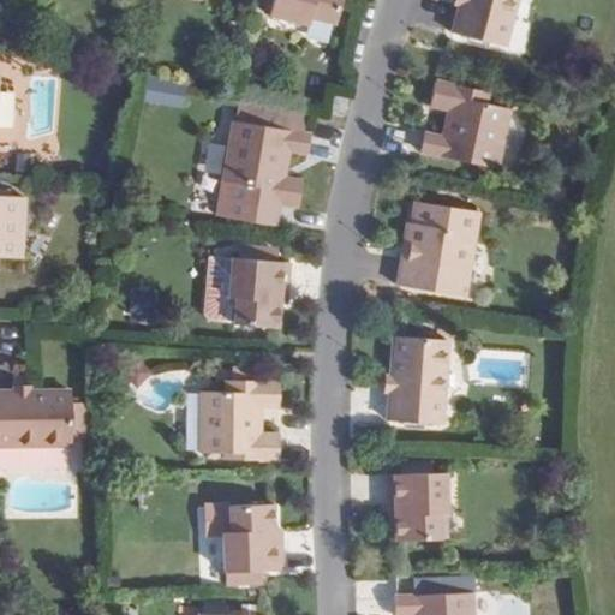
[(273,0),(269,16),(310,25),(311,18),(334,24),(340,0),(273,0)]
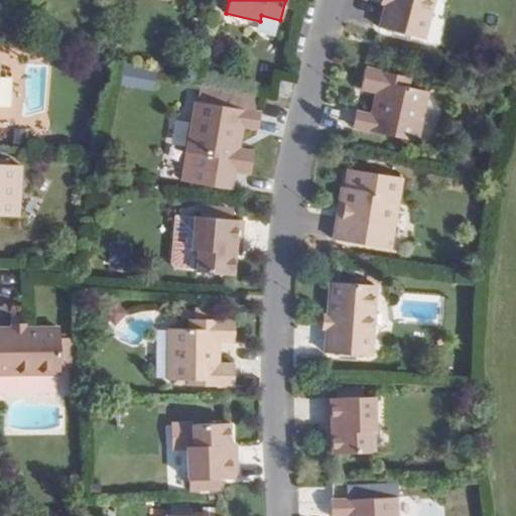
[(380,28),(423,38),(432,0),(389,0),(388,4),(386,3),(380,28)]
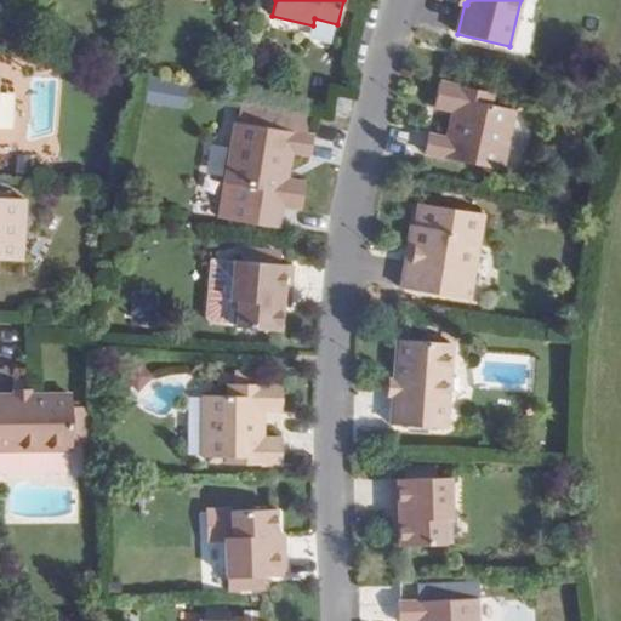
[(493,92),(440,81),(436,106),(459,110),(457,115),(451,114),(446,136),(428,132),(423,151),(502,167),(514,108),(491,103),(493,92)]
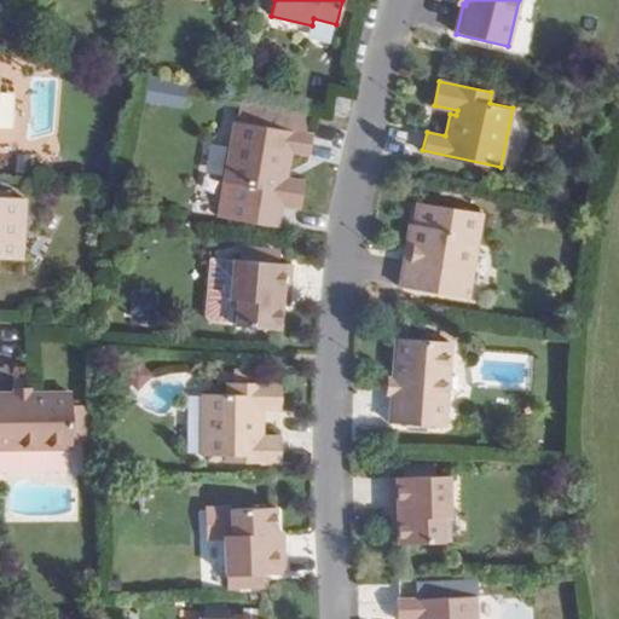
[(350,99),(337,97),(334,114),(346,116),(350,99)]
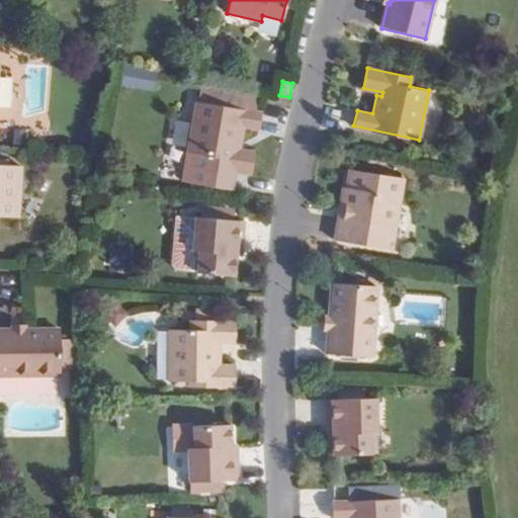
[(199,89),(196,102),(182,181),(227,190),(231,170),(250,173),(253,152),(234,149),(235,145),(239,146),(243,127),(259,131),(262,114),(255,113),(258,100),(199,89)]
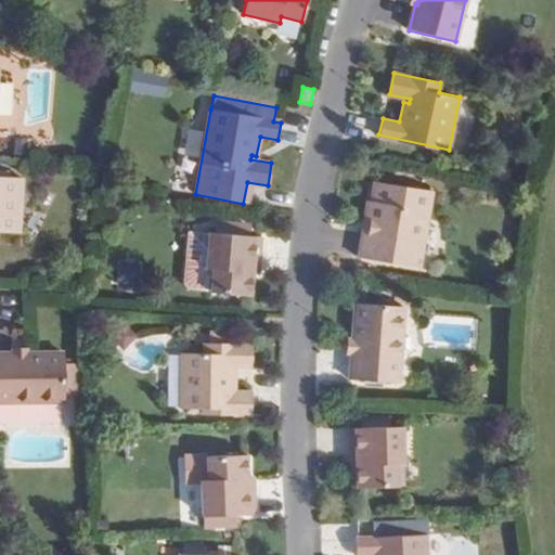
[(23,180),(0,177),(0,232),(18,234),(23,180)]
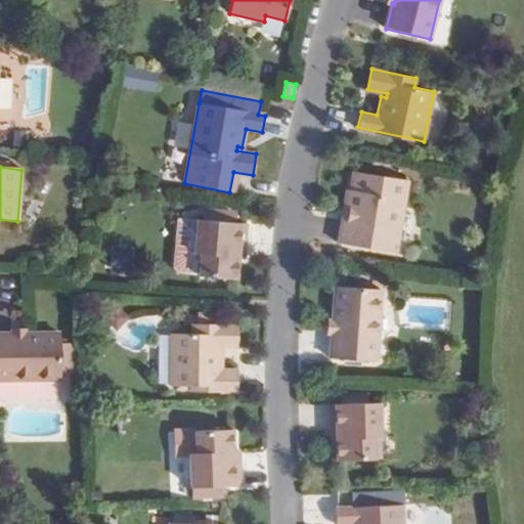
[(408,184),(353,173),(349,191),(346,191),(342,211),(347,212),(346,220),(340,219),(335,243),(394,255),(408,184)]
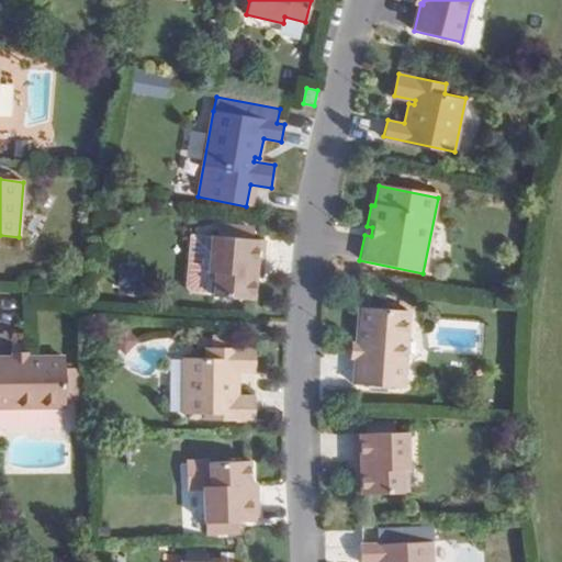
[(221,233),(248,237),(249,225),(222,222),(221,233)]
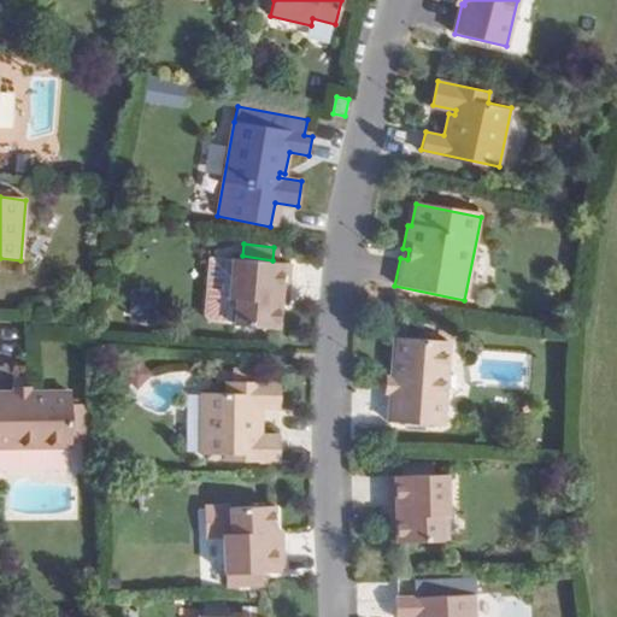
[(286,293),(289,263),(272,260),(242,256),(230,254),(225,297),(233,297),(229,321),(274,327),(277,301),(272,301),(272,292),(286,293)]
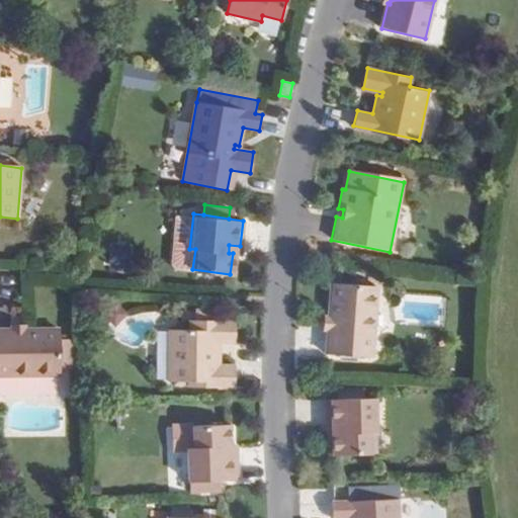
[(327,354),(372,357),(377,286),(332,283),(330,319),(332,319),(331,329),(329,329),(327,354)]
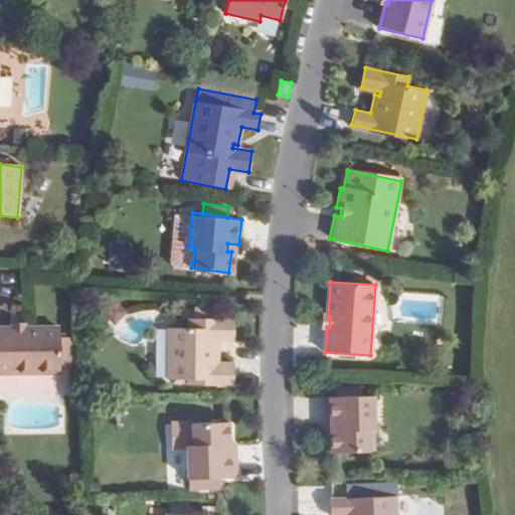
[(165,380),(230,380),(231,364),(214,364),(214,346),(209,346),(209,342),(229,342),(229,321),(185,321),(185,330),(165,330),(165,380)]
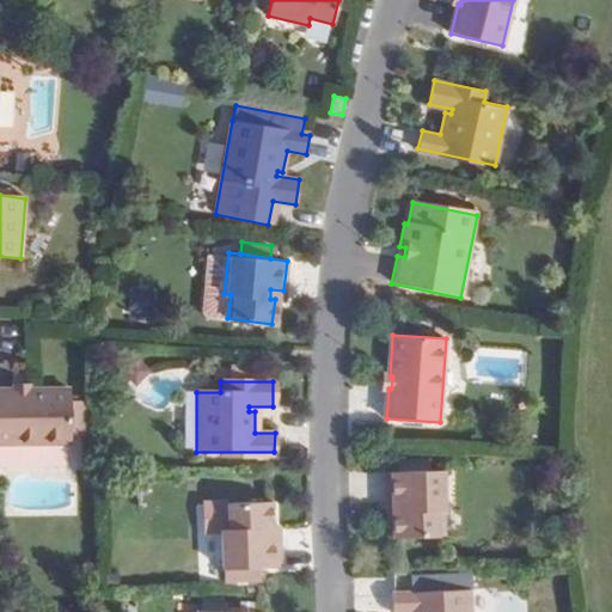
[(14,391),(0,390),(0,445),(71,444),(71,438),(83,438),(83,402),(71,402),(71,390),(30,390),(29,390),(29,392),(16,393),(16,391),(14,391)]
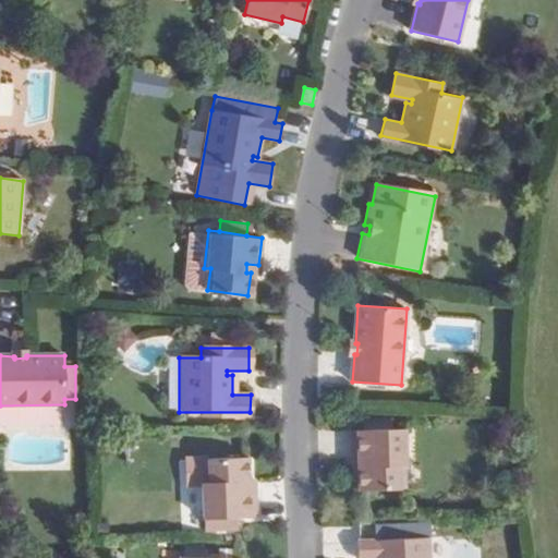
[(405,433),(352,431),(351,459),(363,459),(363,468),(358,468),(356,489),(397,492),(398,470),(404,470),(405,433)]
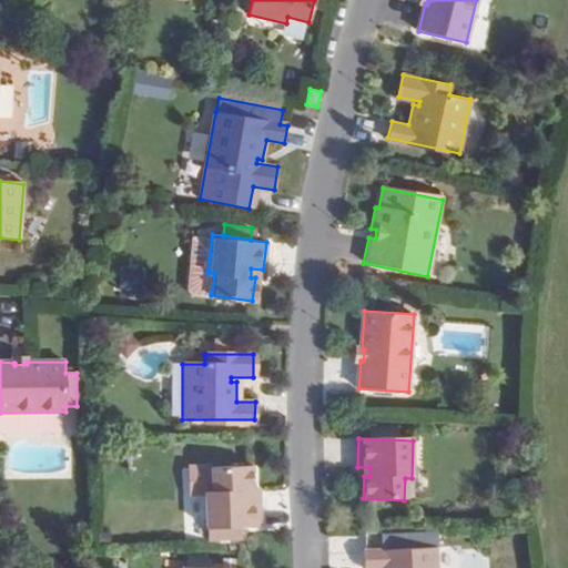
[(251,468),(210,467),(210,489),(203,489),(203,528),(204,528),(203,539),(237,539),(237,528),(257,528),(257,499),(245,499),(244,492),(251,492),(251,468)]
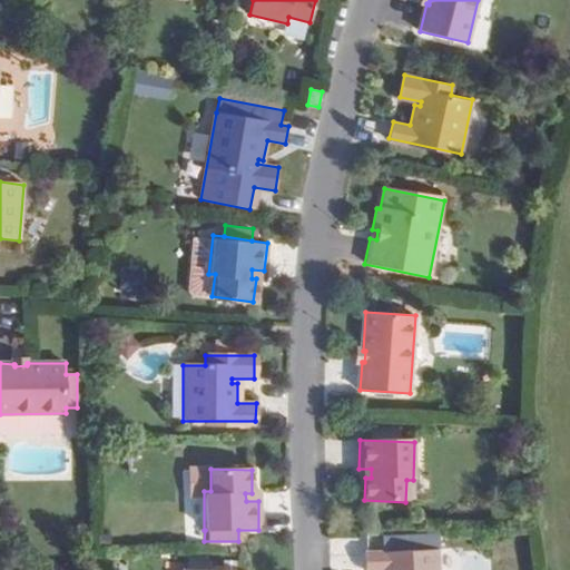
[(436,569),(436,552),(364,553),(363,569),(436,569)]
